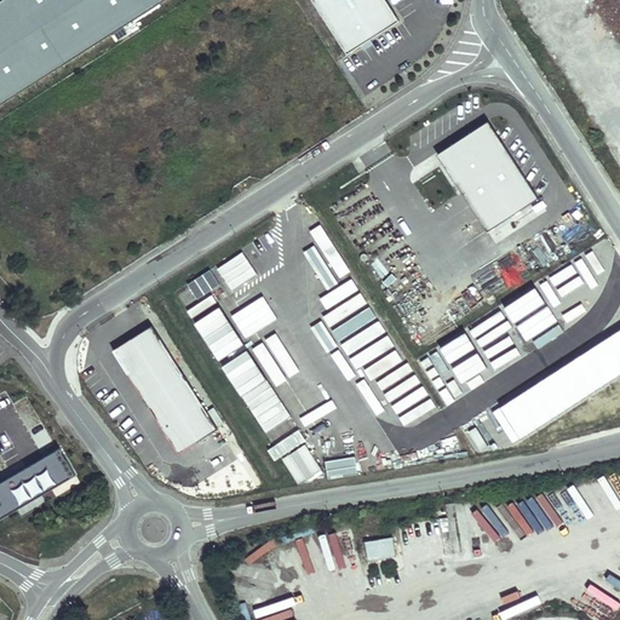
[(6,0),(0,4),(0,102),(184,0),(6,0)]
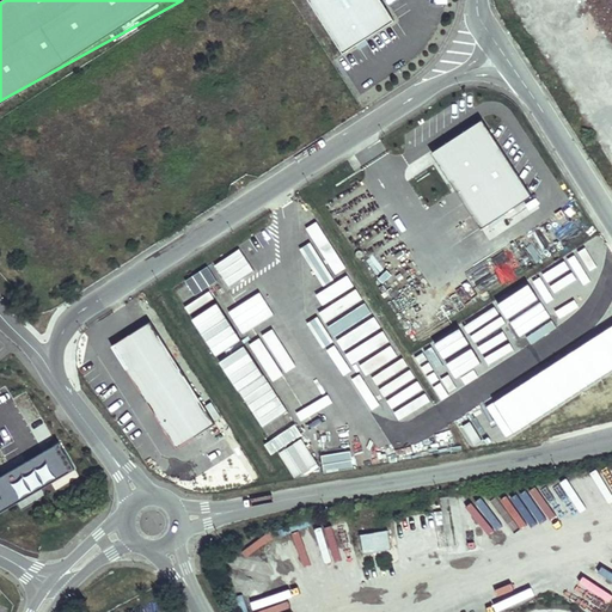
[(310,0),(343,53),(356,44),(366,38),(395,20),(381,0),(310,0)]
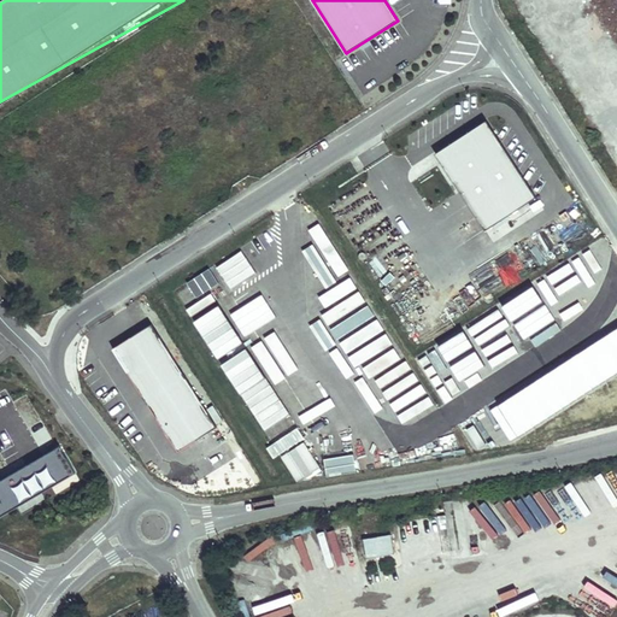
[(369,39),(359,45),(362,50),(371,43),(369,39)]
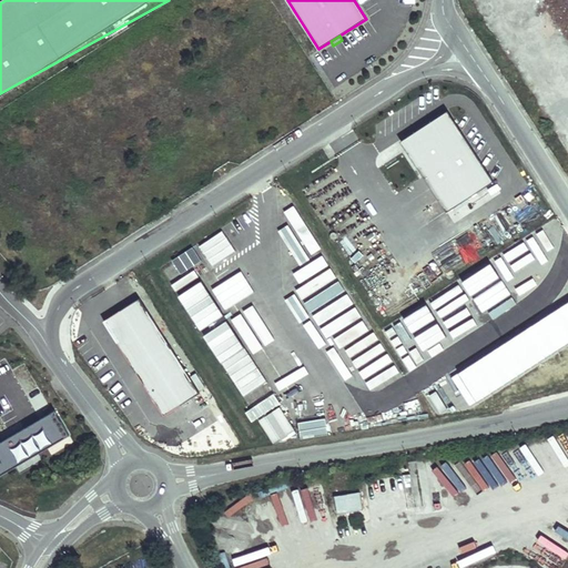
[(402,142),(445,214),(493,185),(449,113),(402,142)]
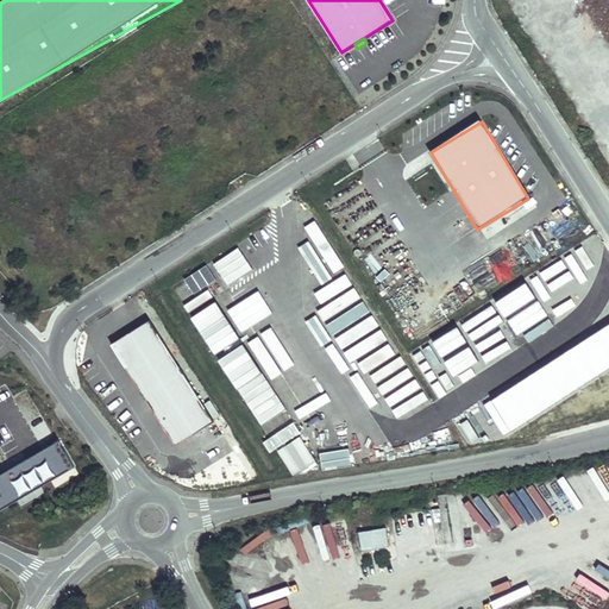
[(214,263),(228,286),(252,270),(239,248),(214,263)]
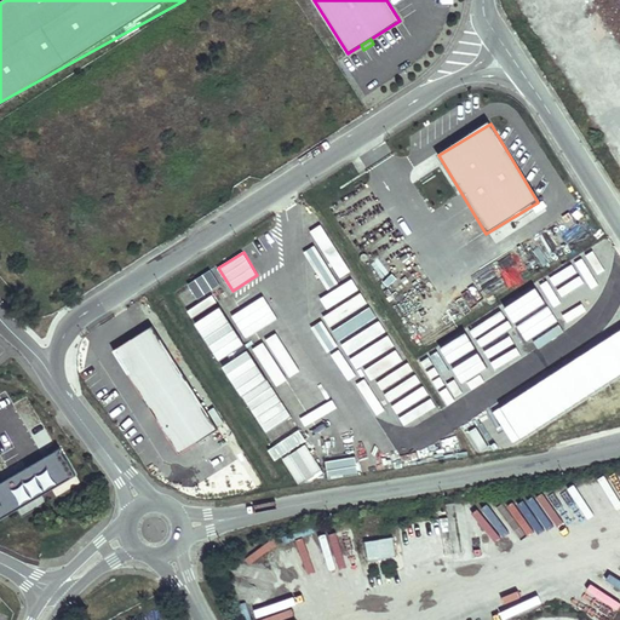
[(114,350),(178,452),(218,428),(153,325),(114,350)]
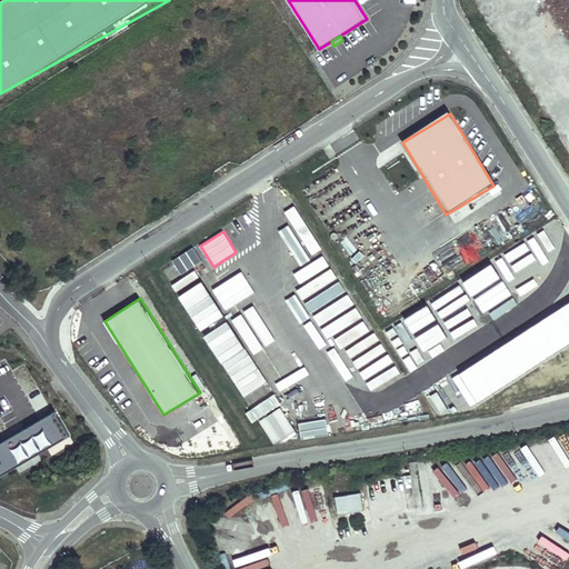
[(260,421),(275,443),(296,430),(281,408),(260,421)]
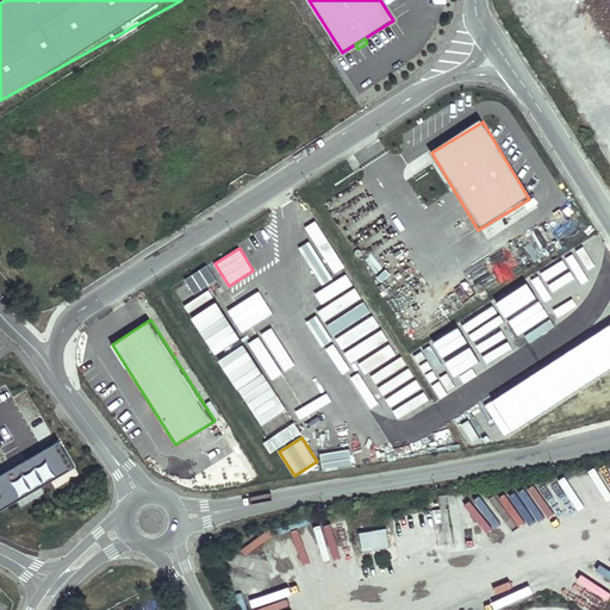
[(19,439),(0,453),(0,454),(25,489),(45,474),(19,439)]
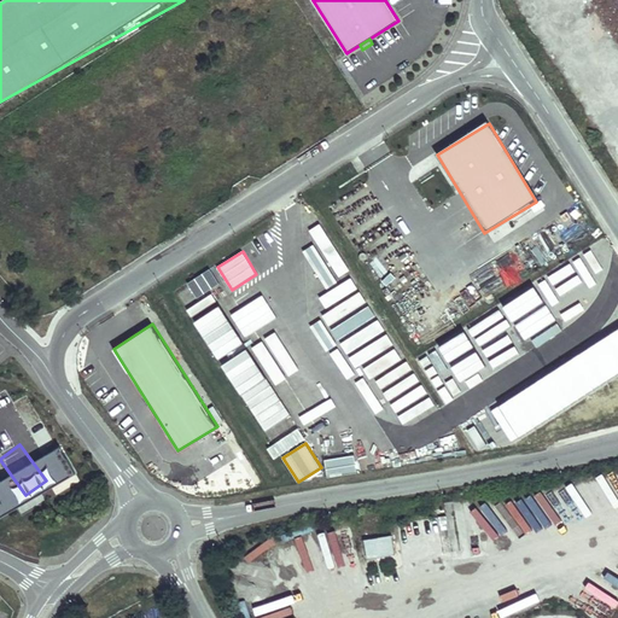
[(353,456),(326,461),(328,478),(356,473),(353,456)]
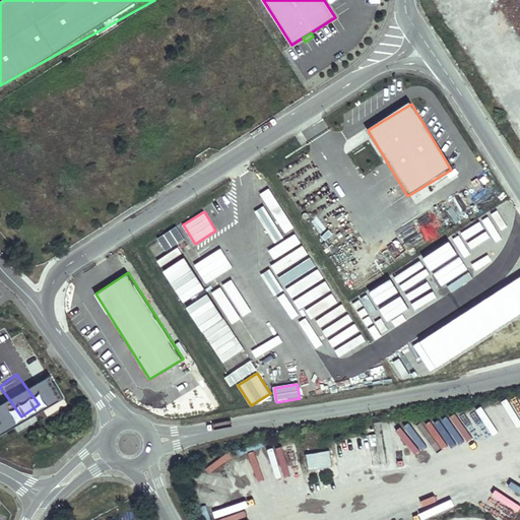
[(323,459),(326,473),(349,469),(346,454),(323,459)]
